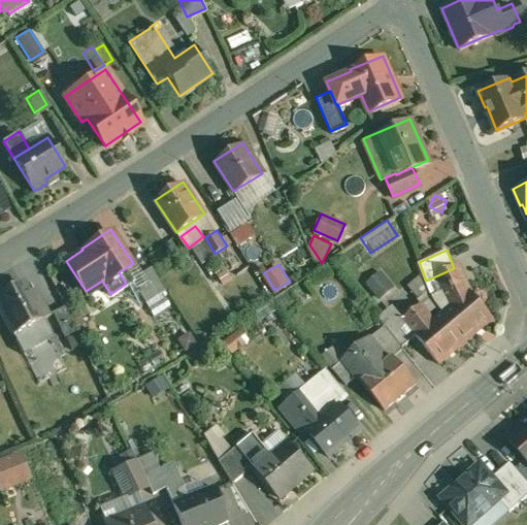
[(164,289),(149,266),(138,273),(143,282),(134,287),(143,301),(164,289)]
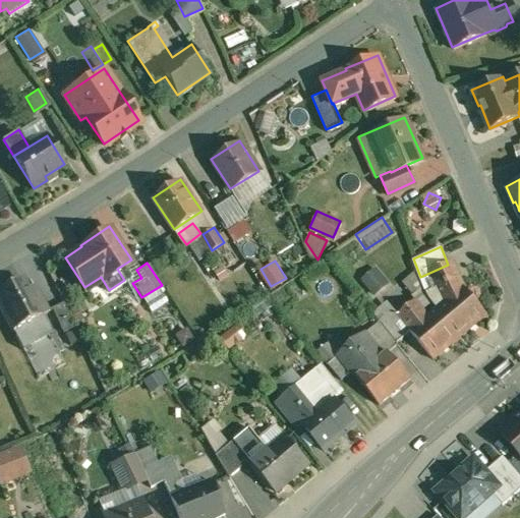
[(463,287),(452,264),(448,265),(420,277),(427,296),(436,306),(460,336),(486,315),(463,286),(463,287)]
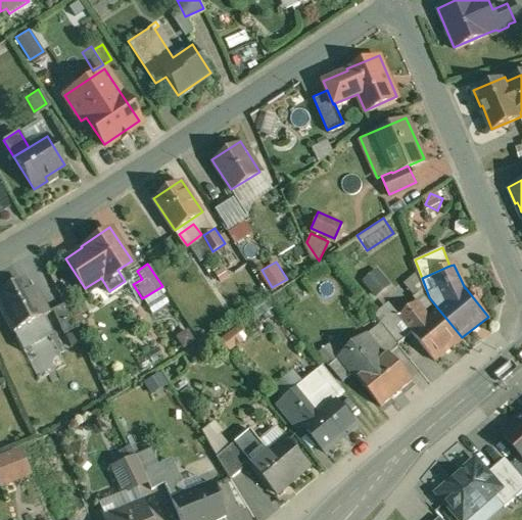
[(257,283),(246,266),(229,278),(235,287),(244,281),(249,288),(257,283)]
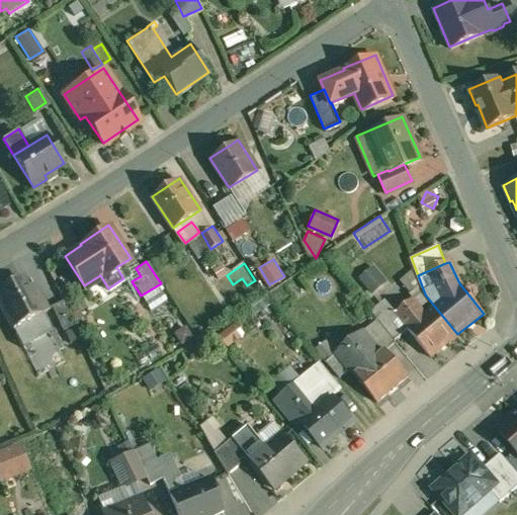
[(386,279),(374,264),(360,275),(371,290),(386,279)]
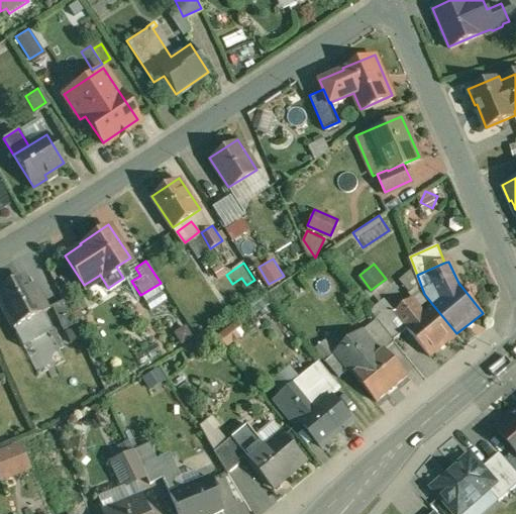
[(21,276),(0,287),(0,302),(12,325),(39,311),(47,307),(33,281),(25,285),(21,276)]
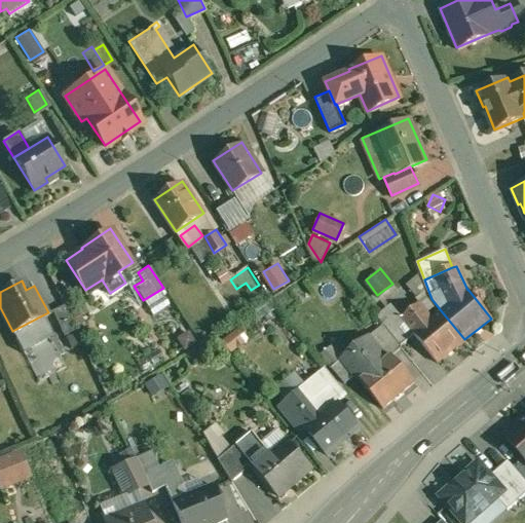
[(433,315),(420,300),(401,314),(438,361),(464,339),(440,309),(433,315)]
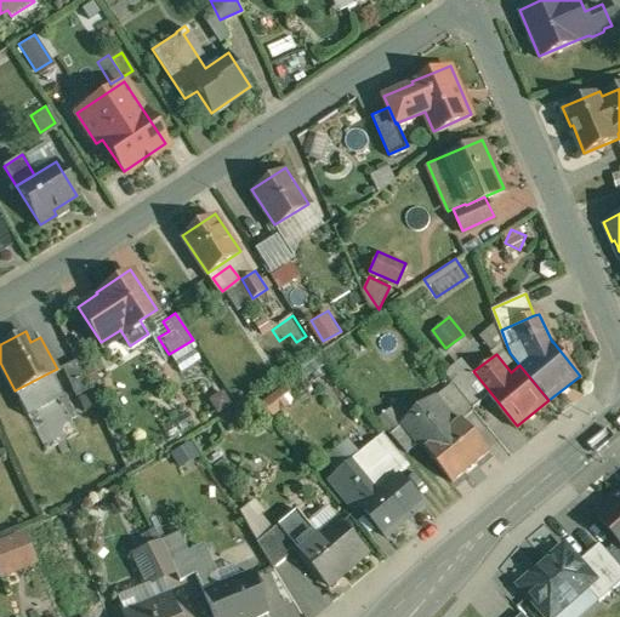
[(77,358),(62,365),(75,393),(90,386),(77,358)]
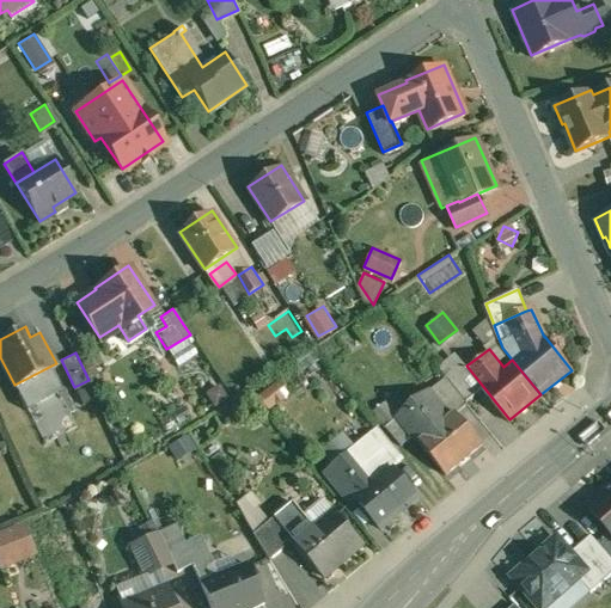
[(452,354),(438,366),(446,375),(465,399),(480,387),(452,354)]
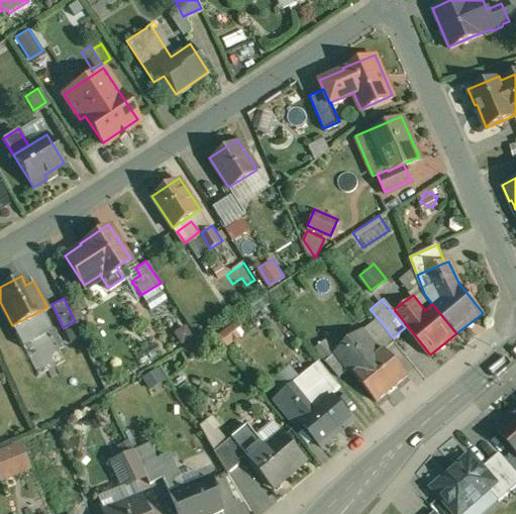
[(22,343),(49,329),(39,311),(12,325),(22,343)]
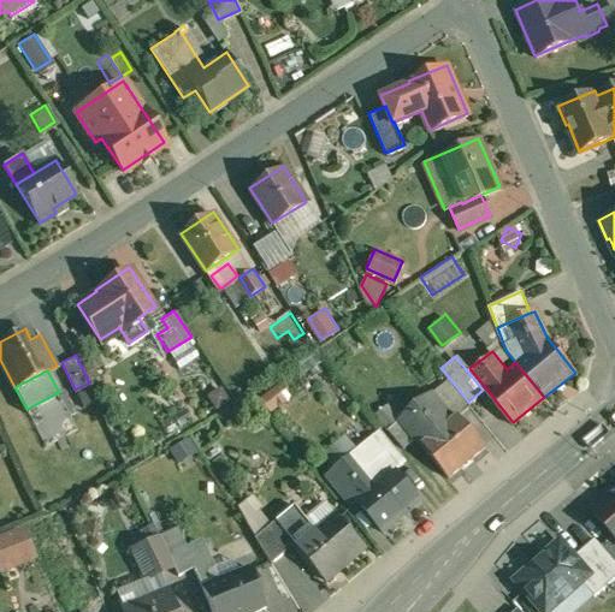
[(449,378),(430,393),(450,417),(468,402),(449,378)]
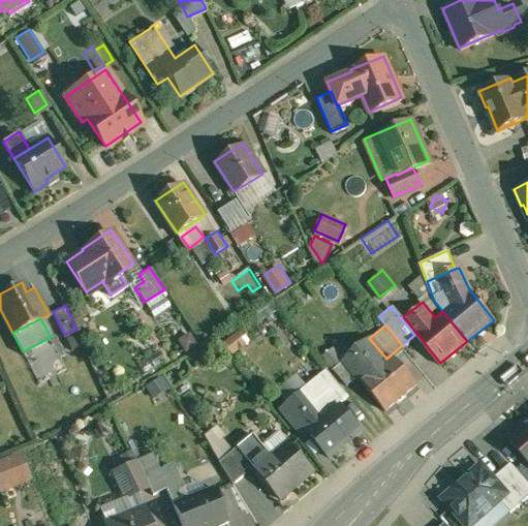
[(243,326),(224,339),(233,351),(252,337),(243,326)]
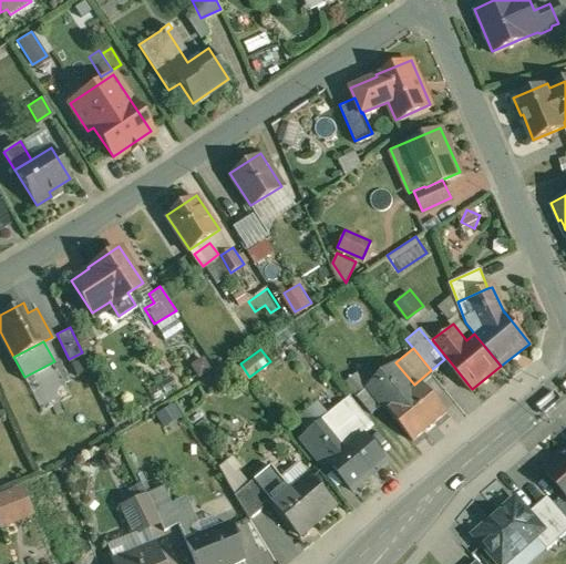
[(204,354),(192,361),(199,375),(212,368),(204,354)]
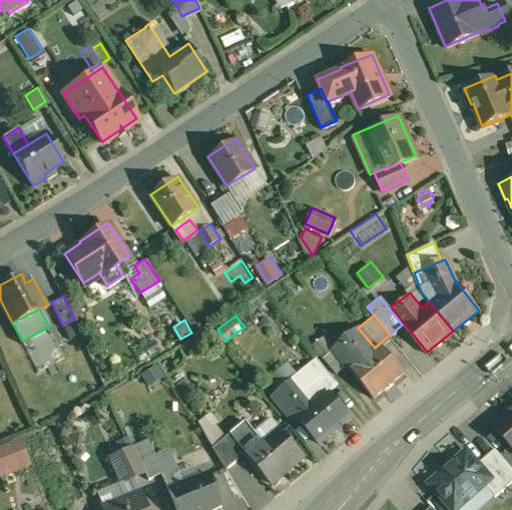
[(357,327),(322,356),(335,372),(346,363),(351,370),(350,370),(372,396),(403,371),(381,344),(376,349),(375,348),(358,328),(357,327)]
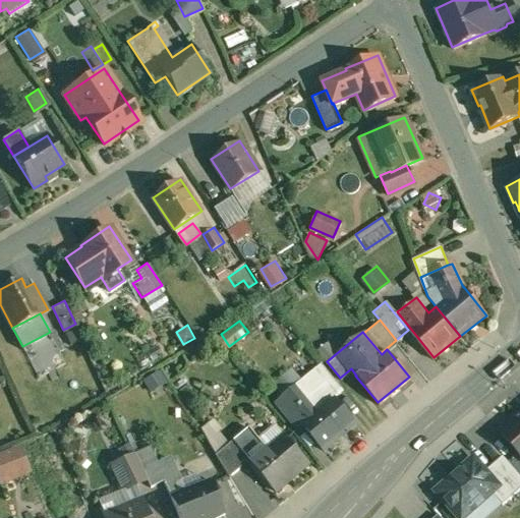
[(327,360),(338,352),(328,340),(318,348),(327,360)]
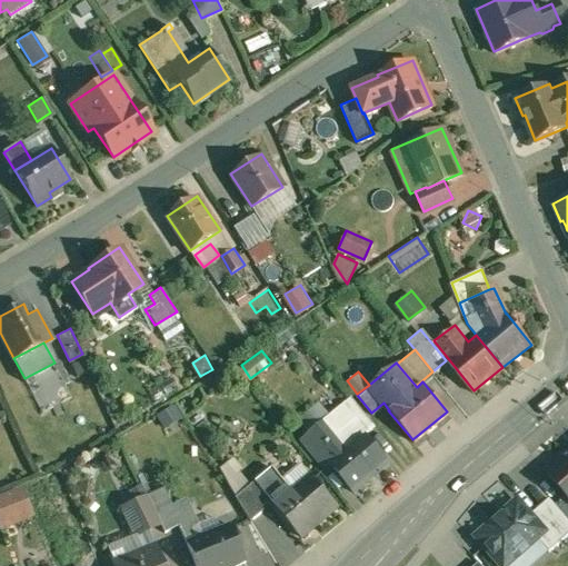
[(173,403),(157,413),(165,426),(181,416),(173,403)]
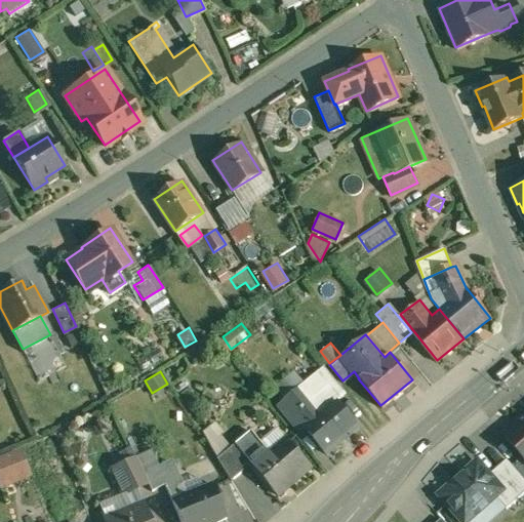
[(335,400),(314,374),(278,404),(299,431),(305,427),(325,451),(357,425),(335,400)]
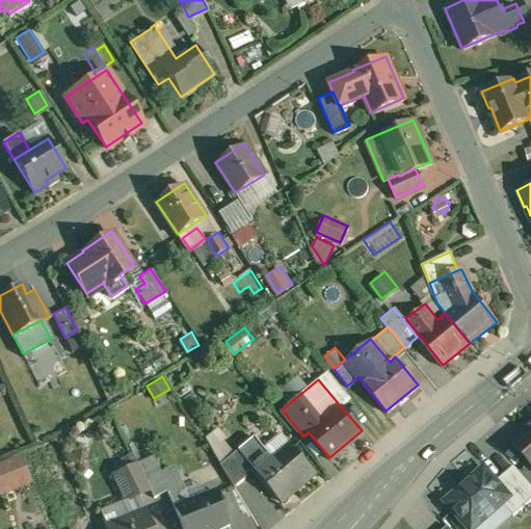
[(530,421),(530,420),(508,439),(528,461),(530,464),(530,421)]
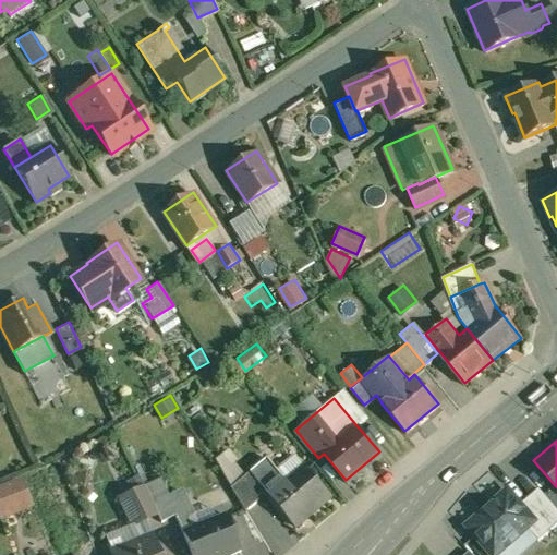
[(216,455),(230,479),(245,470),(231,446),(216,455)]
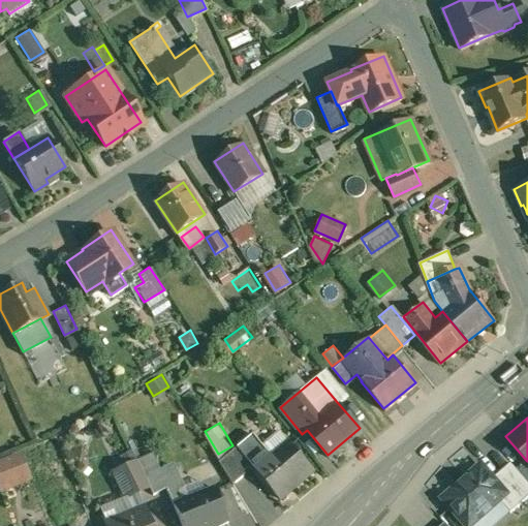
[(240,444),(246,453),(260,440),(254,432),(240,444)]
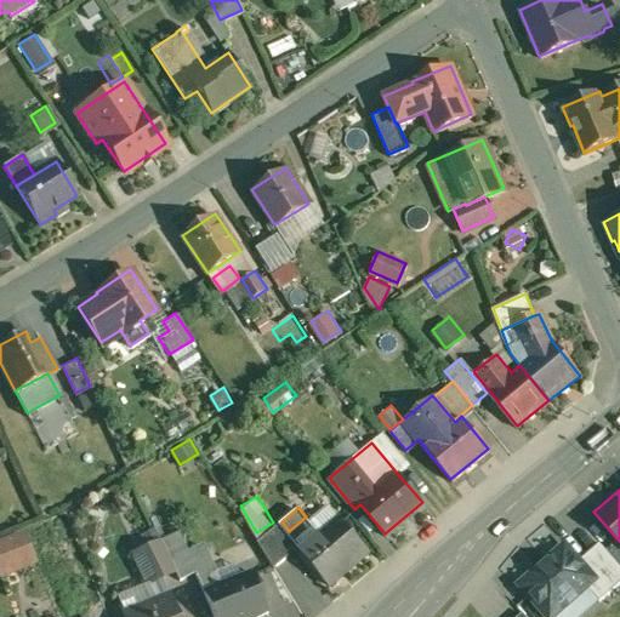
[(339,518),(319,533),(306,516),(289,531),(305,549),(302,552),(328,582),(365,550),(339,518)]
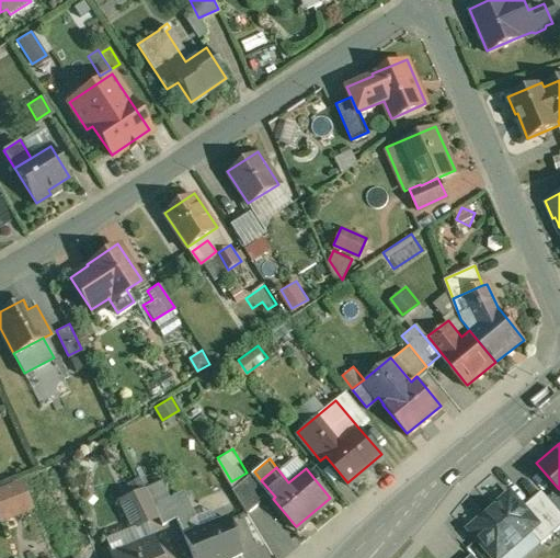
[(250,473),(231,488),(246,512),(260,501),(256,498),(265,491),(250,473)]
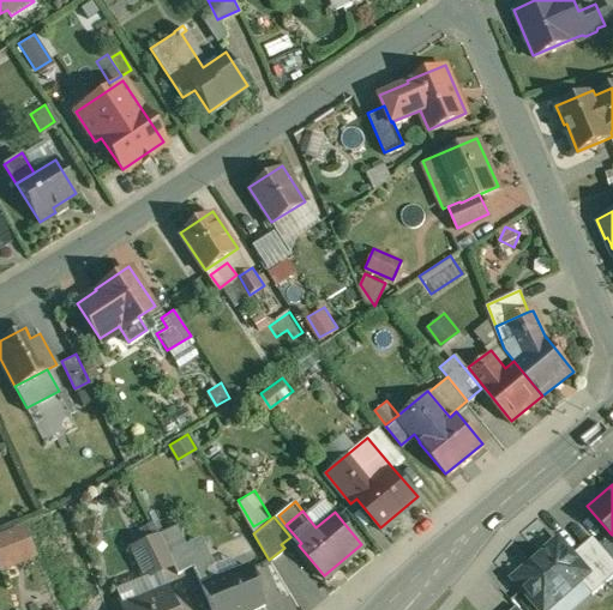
[(157,532),(173,563),(176,572),(191,565),(198,579),(216,569),(199,536),(184,543),(175,524),(157,532)]
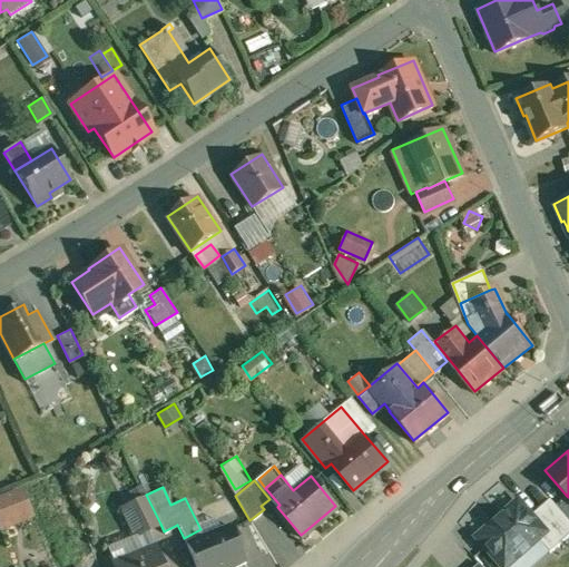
[(20,488),(0,496),(0,521),(2,526),(30,515),(20,488)]
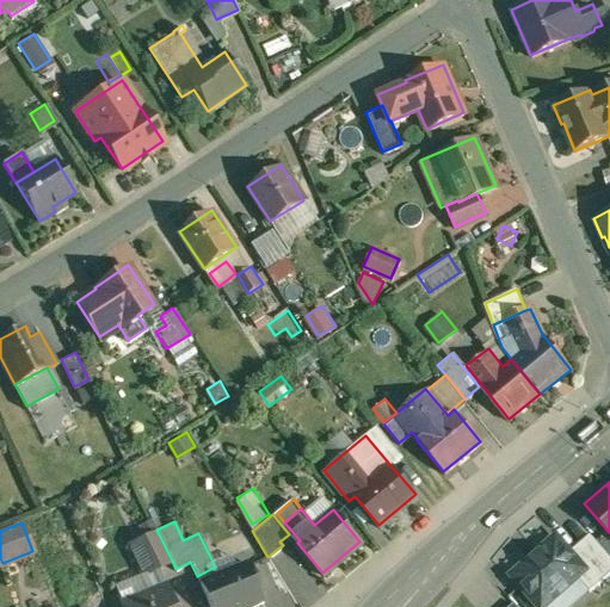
[(156,530),(139,538),(153,569),(172,561),(156,530)]
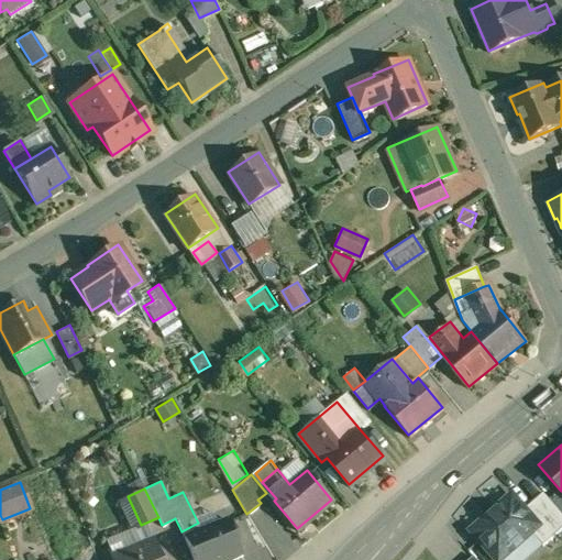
[(561,491),(559,489),(549,497),(561,513),(561,491)]
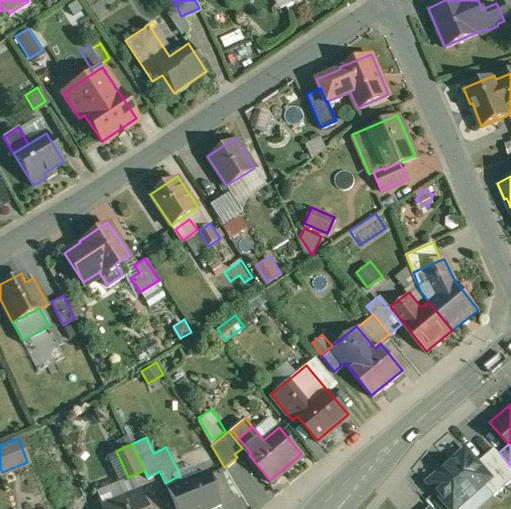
[(488,477),(464,449),(444,467),(443,466),(427,479),(452,508),(453,508),(467,498),(466,496),(488,477)]
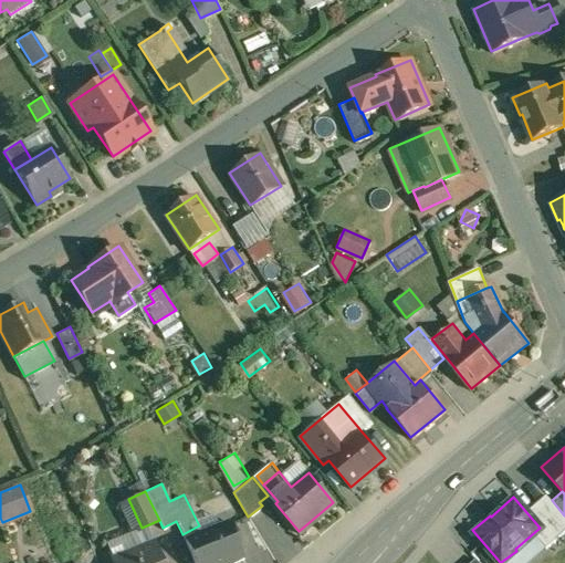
[(228,520),(184,538),(194,562),(226,562),(243,556),(228,520)]
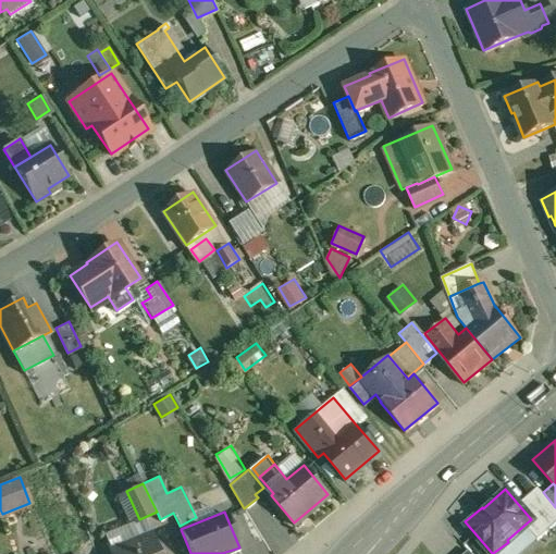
[(159,553),(151,534),(110,551),(111,553),(159,553)]
